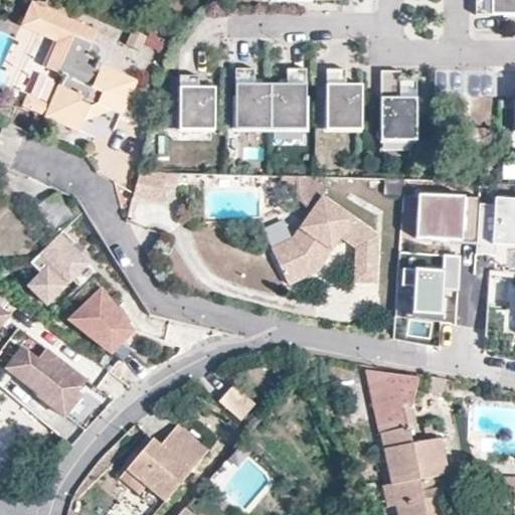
[(514,0),(475,0),(476,13),(503,13),(514,12),(514,0)]
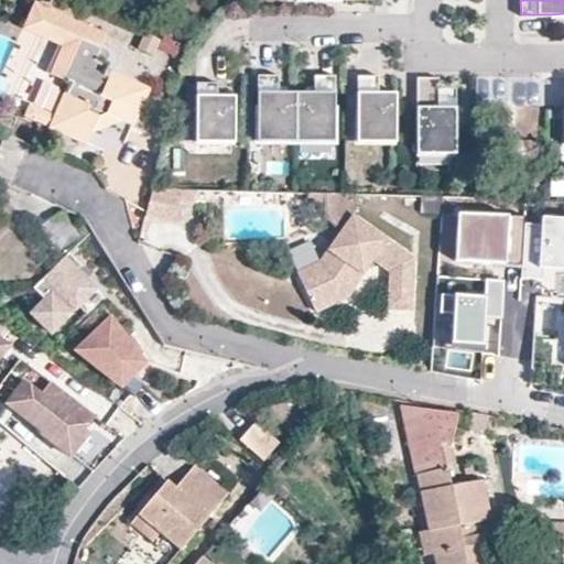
[(25,25),(64,43),(74,47),(61,77),(68,82),(54,112),(50,125),(86,140),(89,132),(95,118),(107,111),(121,117),(133,123),(150,87),(108,67),(110,62),(97,55),(106,33),(35,1),(25,25)]
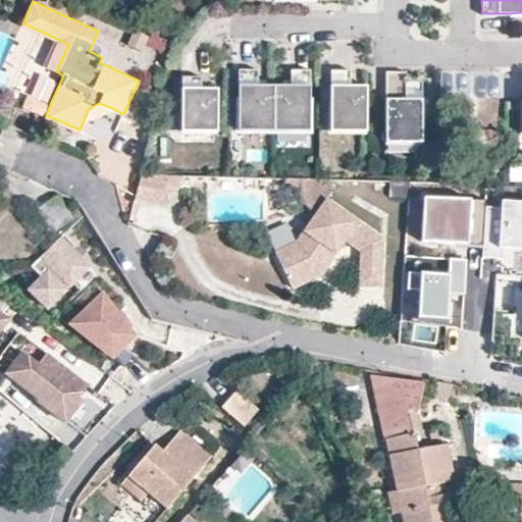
[(68,44),(59,40),(47,67),(56,71),(68,44)]
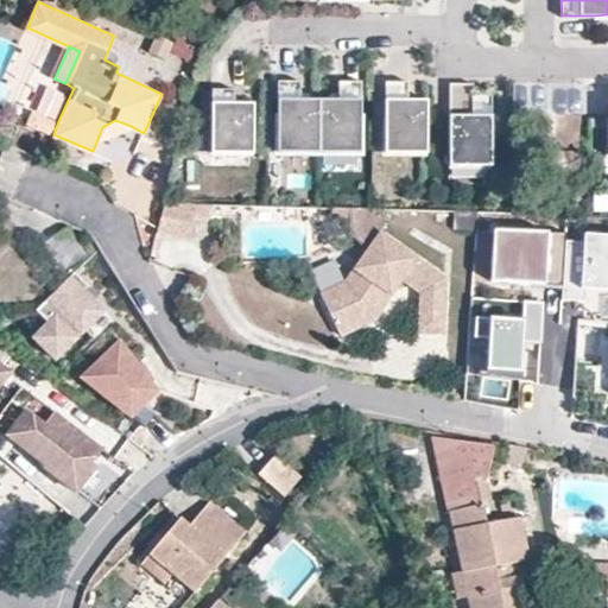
[(320,149),(320,96),(310,96),(301,96),(301,90),(301,77),(278,77),(278,111),(278,149),(320,149)]
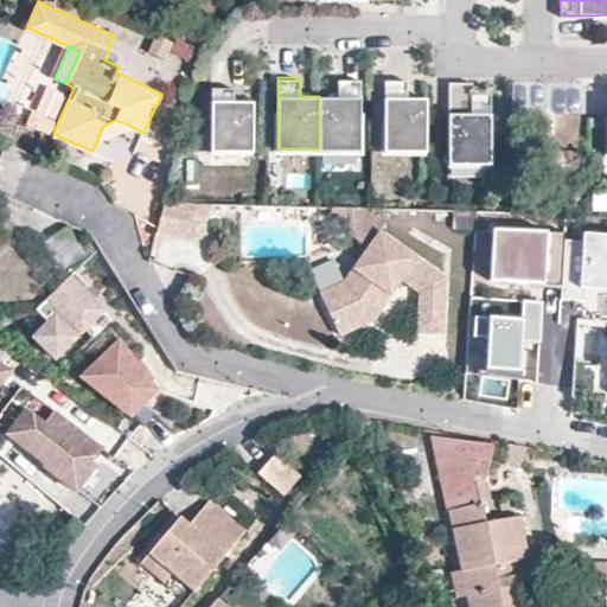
[(407,78),(385,78),(385,110),(385,148),(426,148),(426,96),(417,96),(407,96),(407,90),(407,78)]
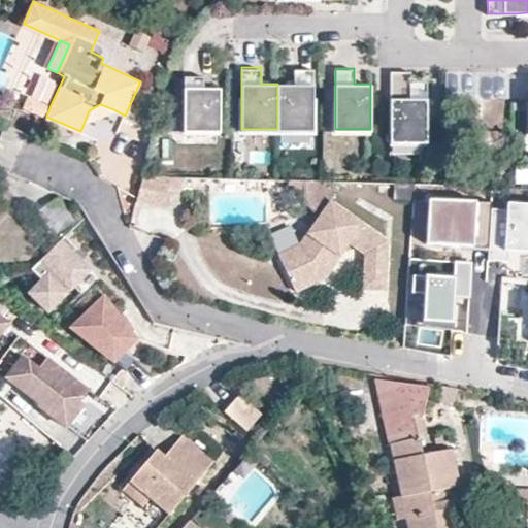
[(409,72),(390,71),(389,145),(426,145),(426,112),(426,77),(409,77),(409,72)]
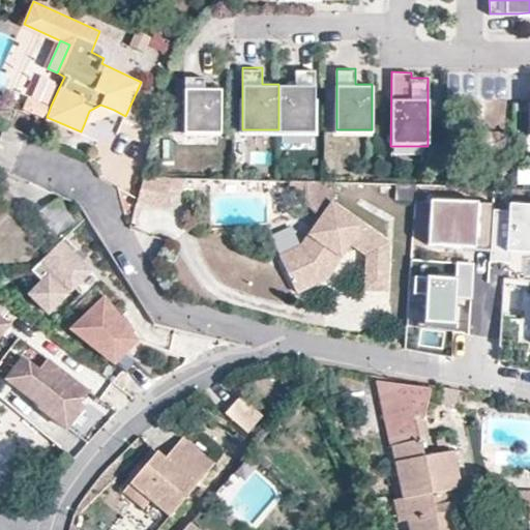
[(204,74),(184,74),(184,101),(184,129),(221,129),(221,86),(204,86),(204,74)]
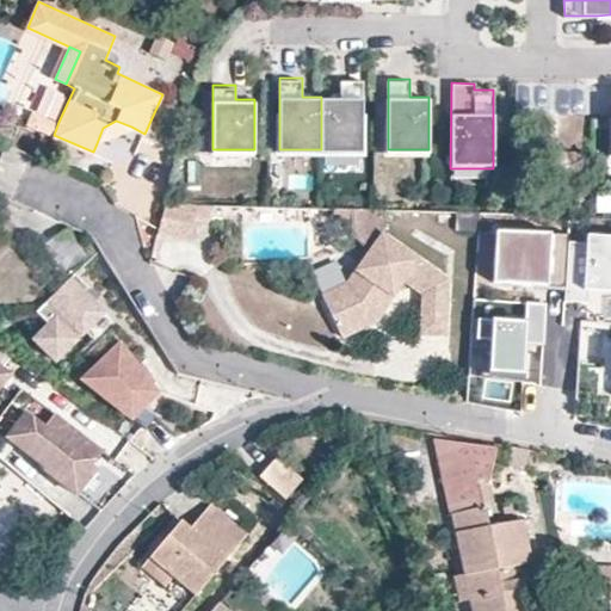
[(321,97),(321,149),(362,149),(362,111),(340,111),(340,97),(321,97)]
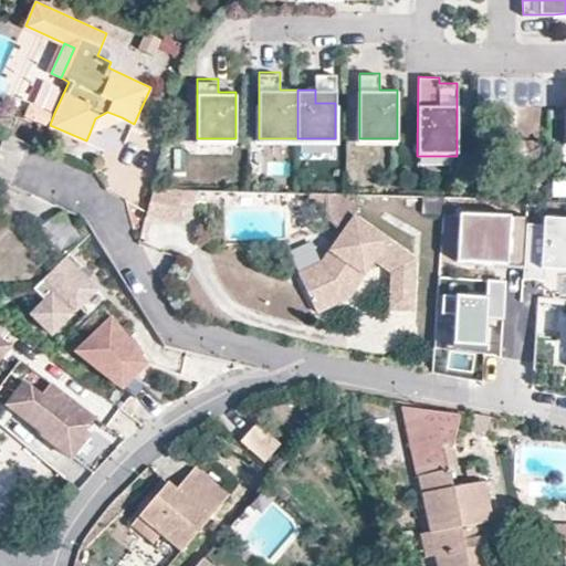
[(50,125),(54,113),(30,102),(24,115),(50,125)]
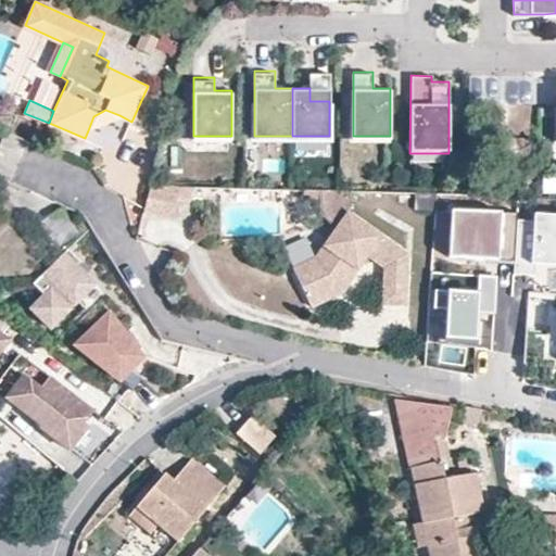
[(254,136),(254,101),(251,101),(251,139),(292,139),(292,136),(254,136)]
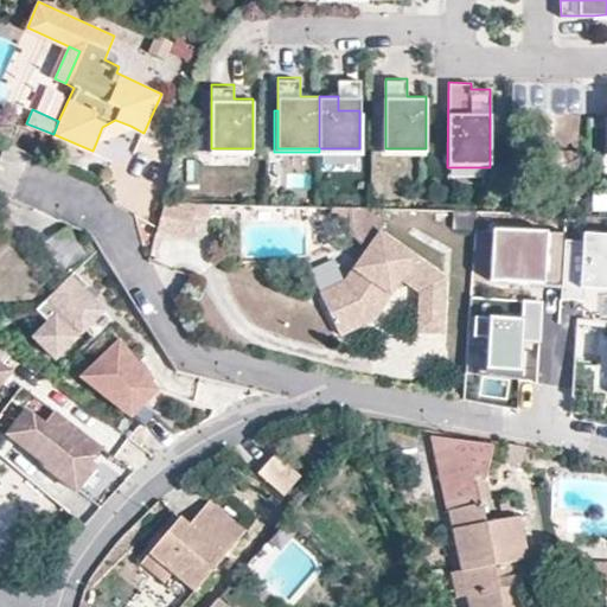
[(362,110),(359,110),(359,148),(319,148),(319,152),(362,152),(362,110)]
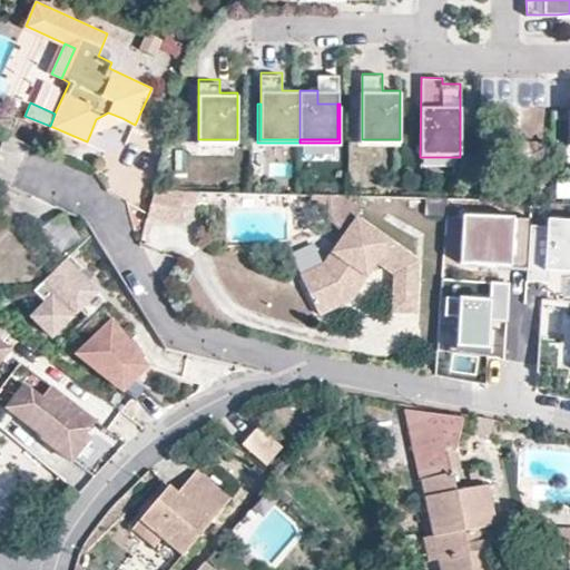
[(362,139),(362,104),(359,104),(359,143),(400,143),(400,139),(362,139)]
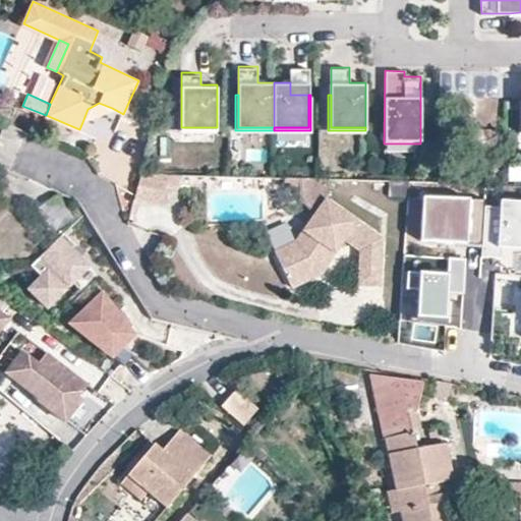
[(181,127),(181,100),(178,100),(178,129),(217,129),(217,127),(181,127)]
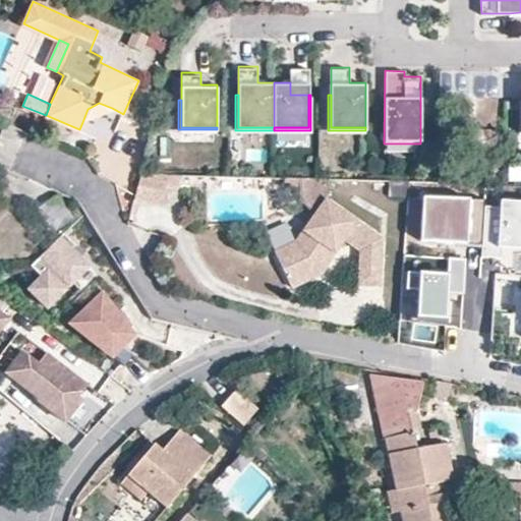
[(82,122),(112,108),(99,103),(88,109),(82,122)]
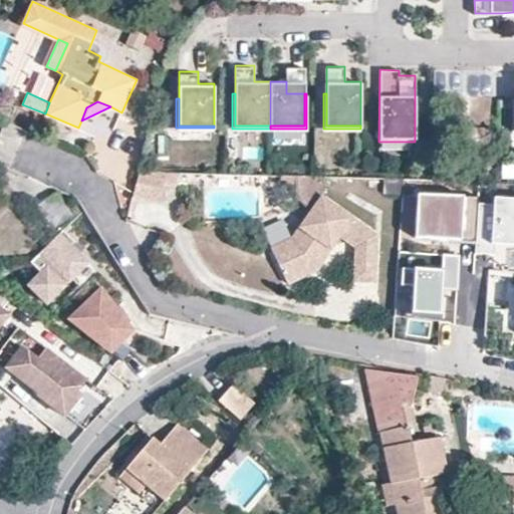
[(417,109),(415,109),(415,142),(378,142),(378,144),(417,144),(417,109)]
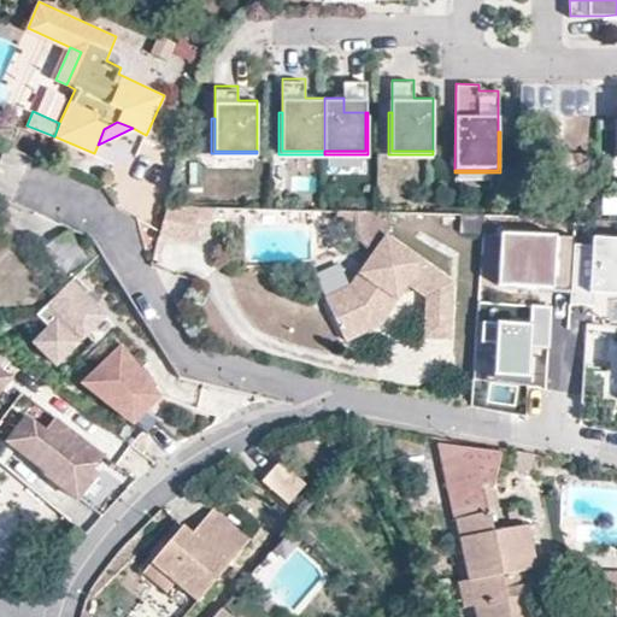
[(168,199),(159,233),(192,241),(200,207),(168,199)]
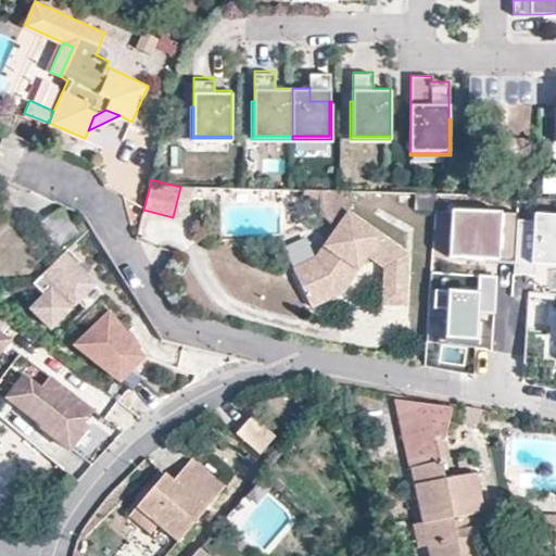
[(45,219),(54,247),(77,238),(67,211),(45,219)]
